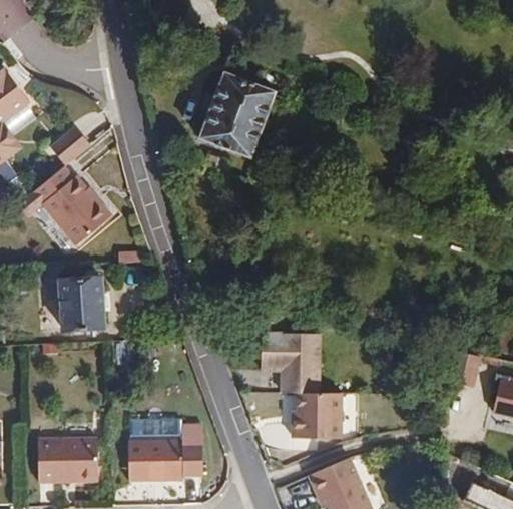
[(0,164),(21,149),(2,123),(30,102),(7,69),(0,73),(0,164)]
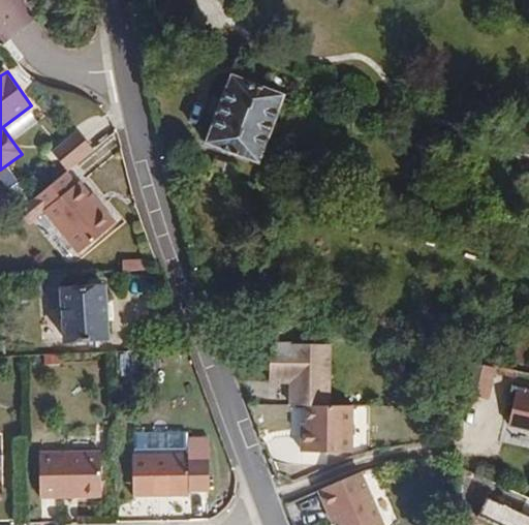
[(267,144),(283,98),(227,78),(199,150),(257,171),(267,144)]
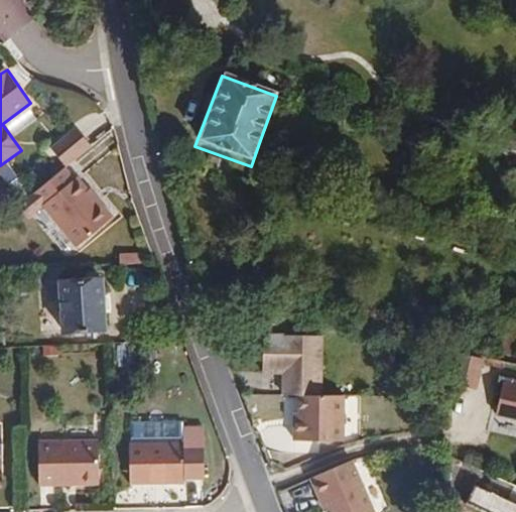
[(67,165),(91,144),(76,126),(51,147),(67,165)]
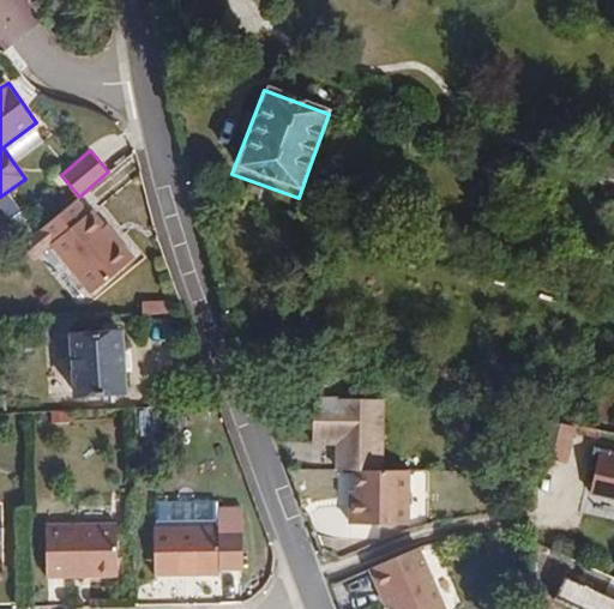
[(138,257),(95,210),(91,213),(79,197),(41,229),(95,290),(138,257)]
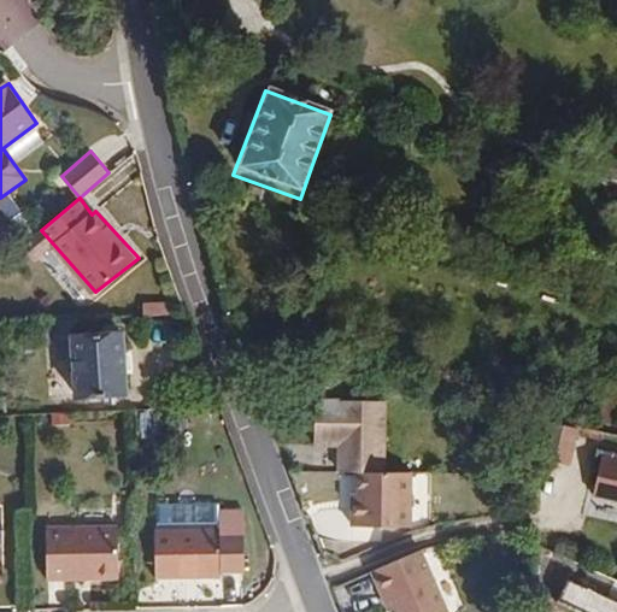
[(174,313),(174,301),(145,301),(146,315),(174,313)]
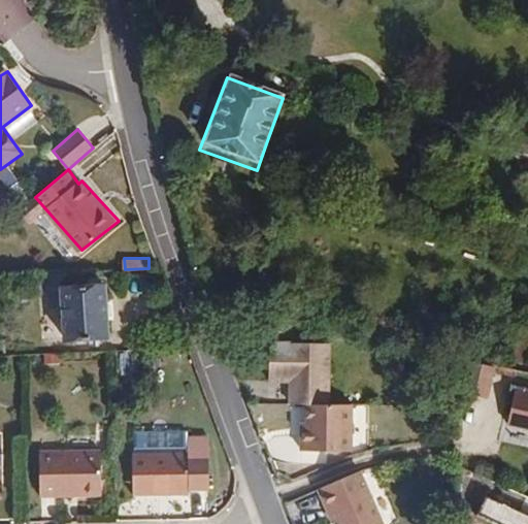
[(62,279),(43,279),(42,327),(61,328),(62,279)]
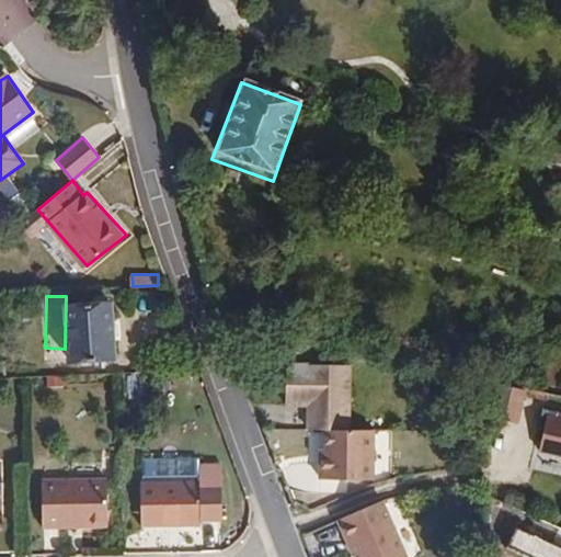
[(121,364),(117,306),(67,308),(69,367),(121,364)]
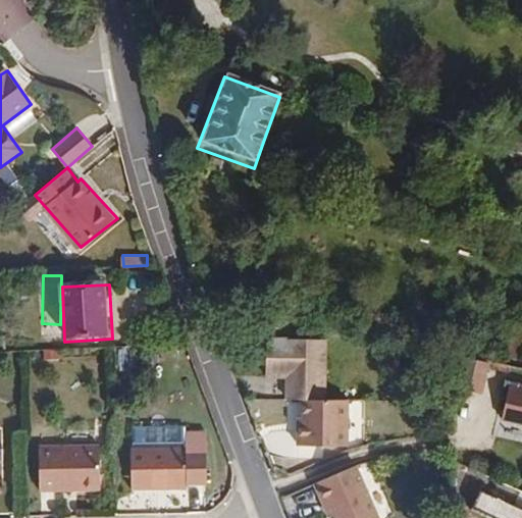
[(320,396),(321,338),(263,335),(262,359),(262,373),(282,373),(282,396),(304,397),(320,396)]
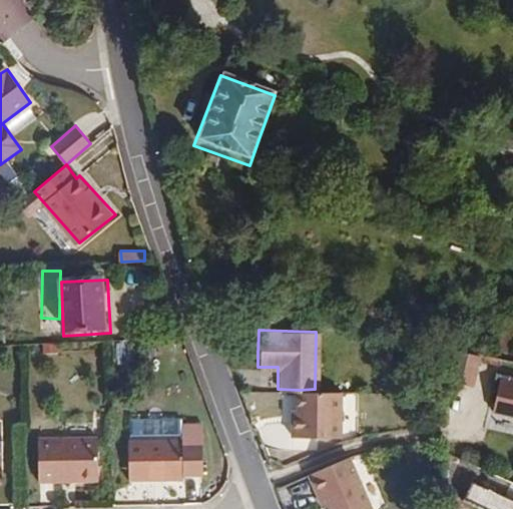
[(498,331),(493,352),(507,355),(512,334),(498,331)]
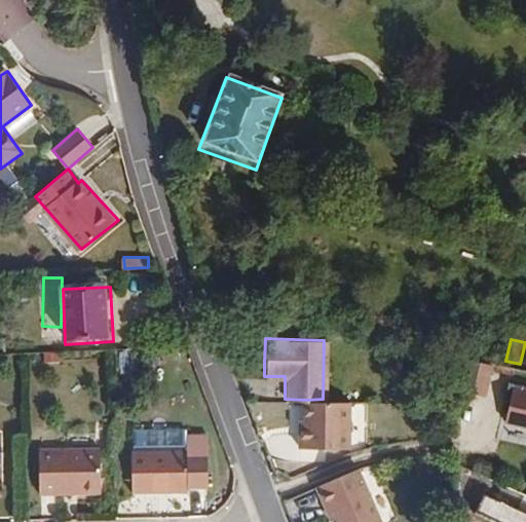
[(483,395),(490,364),(470,360),(461,389),(483,395)]
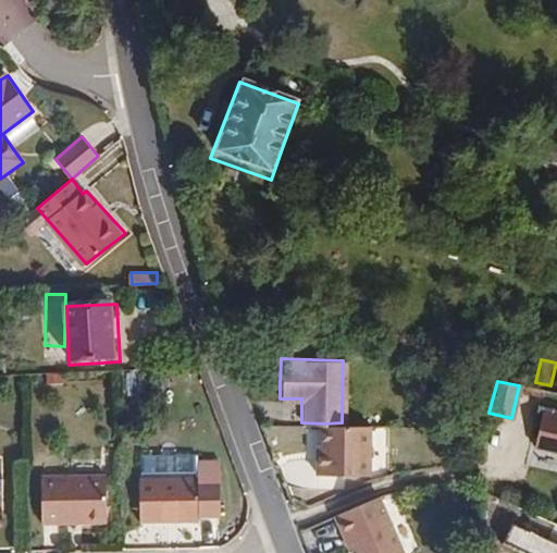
[(556,409),(540,406),(535,426),(541,427),(536,447),(556,452),(556,409)]
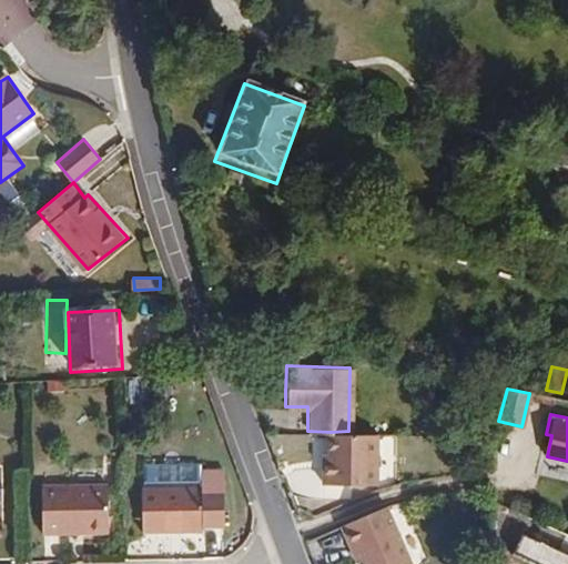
[(332,451),(323,451),(323,461),(324,481),(379,480),(378,431),(348,431),(331,432),(332,451)]
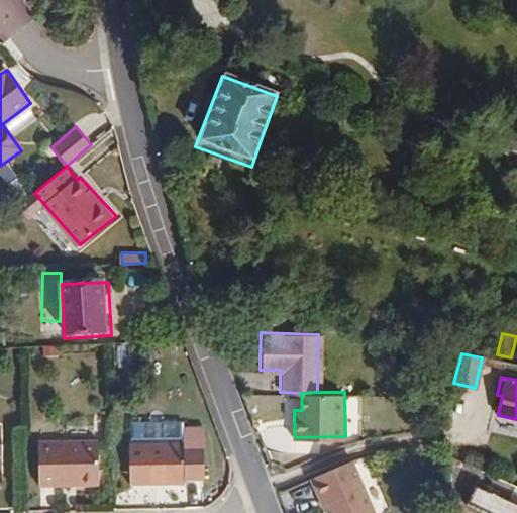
[(183,444),(183,425),(183,423),(128,425),(128,445),(183,444)]
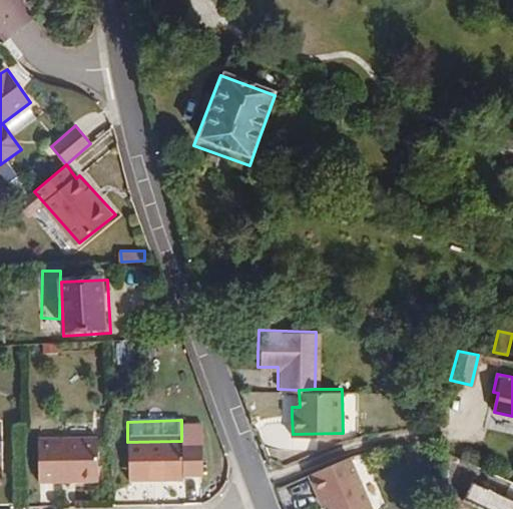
[(203,472),(201,421),(181,422),(181,441),(127,442),(127,480),(183,481),(183,472),(203,472)]
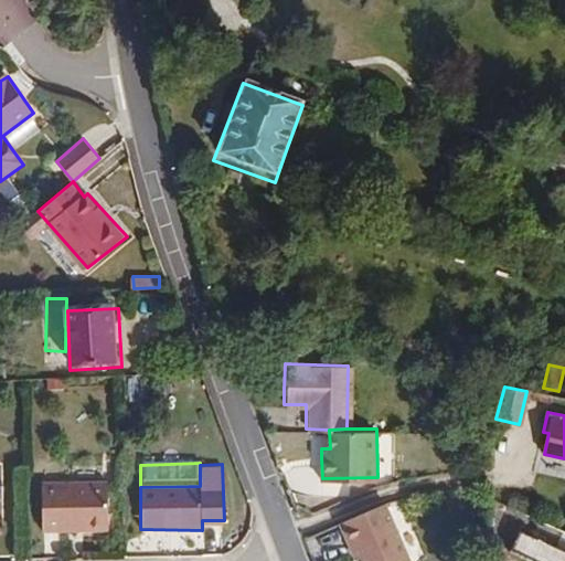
[(109,531),(108,482),(42,482),(43,532),(109,531)]
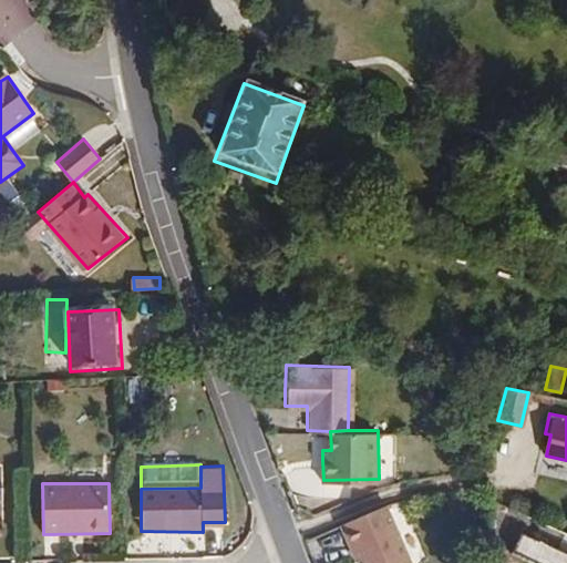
[(342,526),(358,562),(363,560),(363,562),(411,562),(387,507),(342,526)]
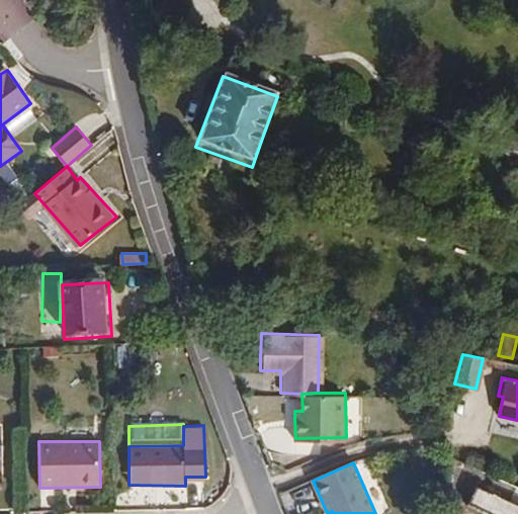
[(517,513),(517,500),(469,479),(457,505),(477,513),(517,513)]
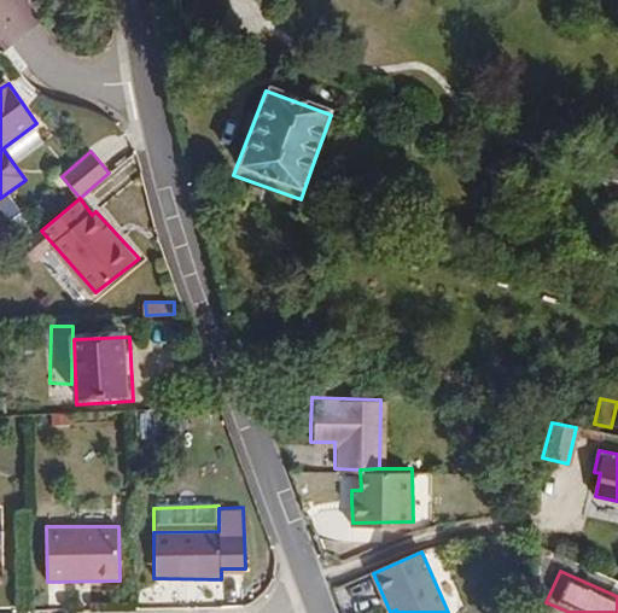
All buildings are outlined.
